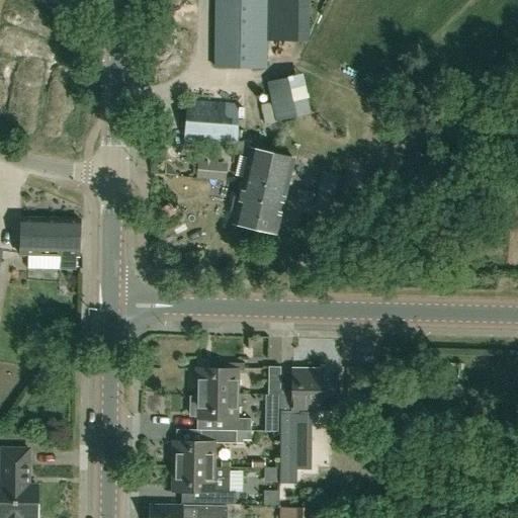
[(266,68),(266,0),(217,0),(216,67),(266,68)]
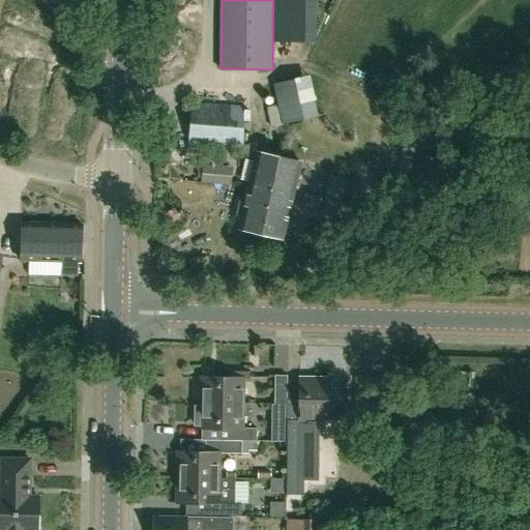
[(317,37),(316,0),(281,0),(281,41),(315,41),(315,37),(317,37)]
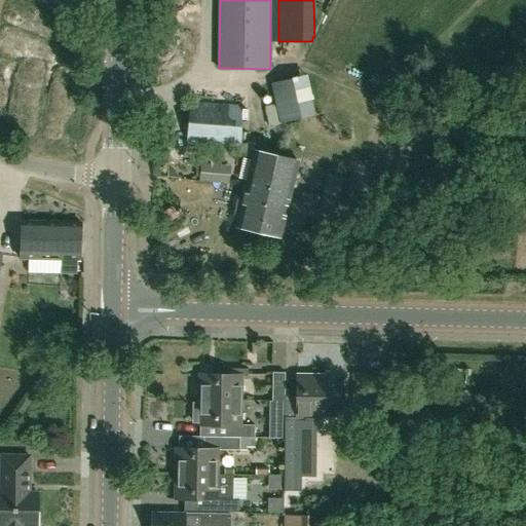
[(282,123),(316,115),(307,74),(270,83),(275,104),(264,107),(268,127),(282,124),(282,123)]
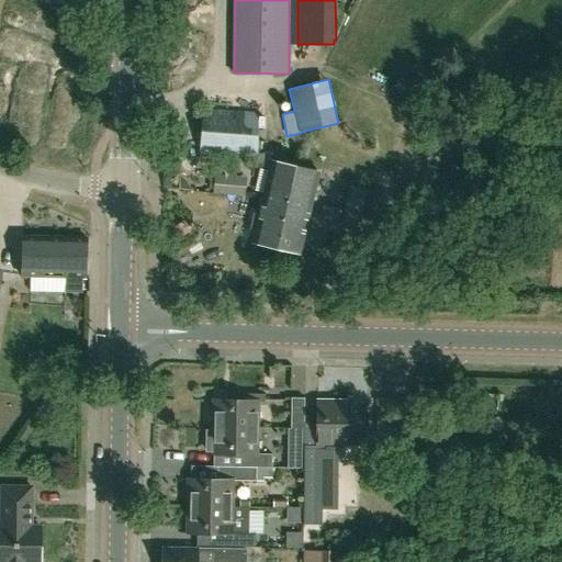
[(256,158),(259,113),(203,109),(200,154),(256,158)]
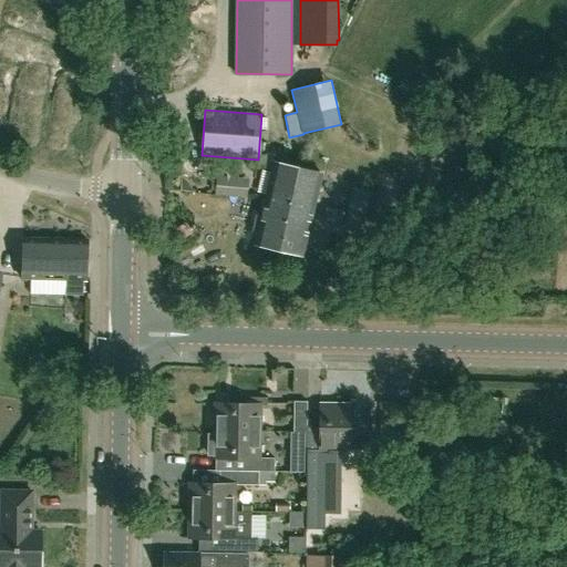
[(277,250),(296,168),(271,162),(260,210),(255,209),(251,224),(257,225),(253,245),(277,250)]
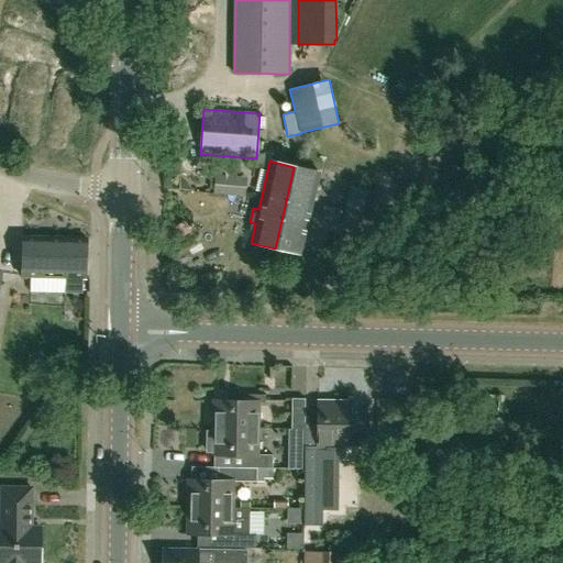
[(299,254),(318,173),(294,167),(275,249),(299,254)]
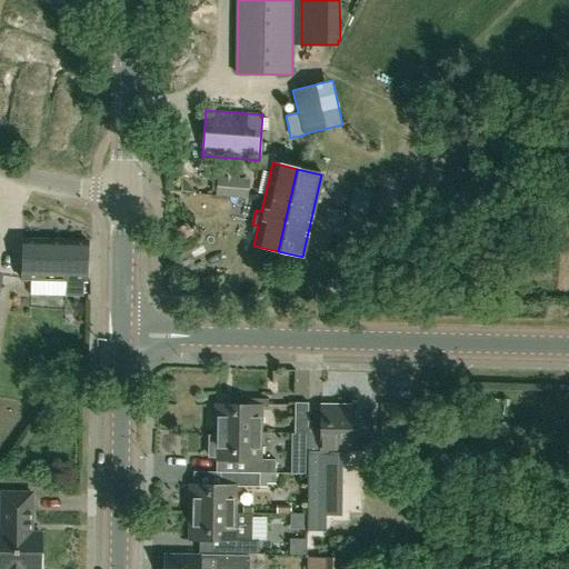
[(365,229),(370,202),(356,199),(351,198),(348,215),(346,225),(365,229)]
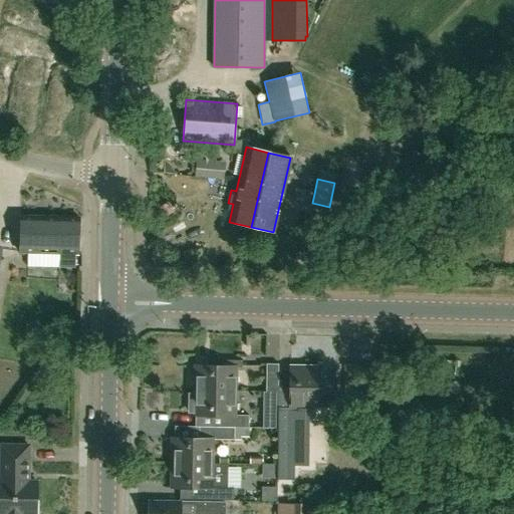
[(309,203),(312,192),(298,189),(295,200),(309,203)]
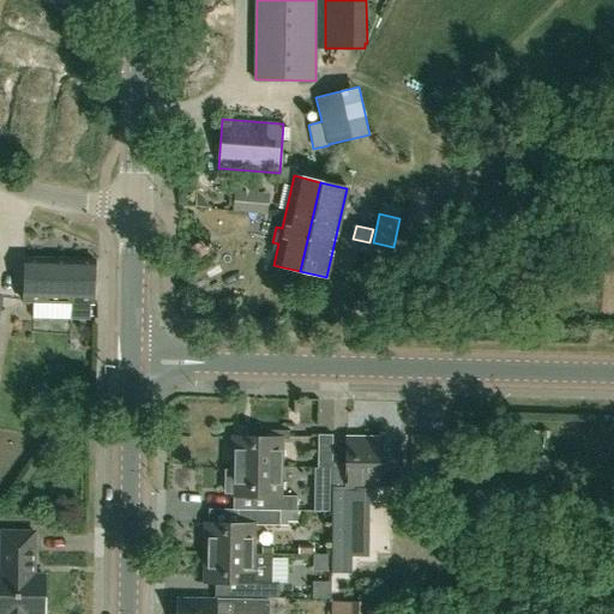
[(92,302),(94,259),(25,257),(24,300),(92,302)]
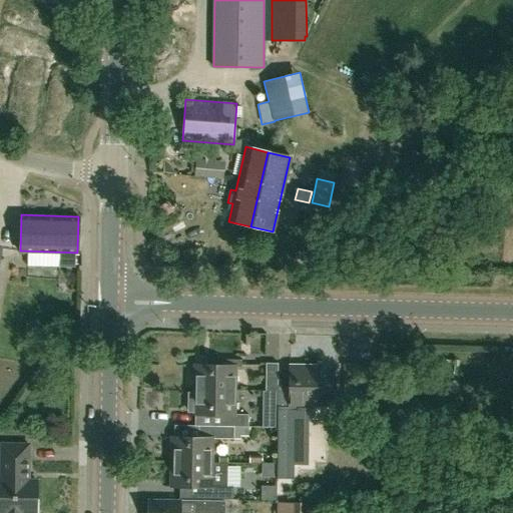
[(336,259),(337,250),(330,249),(329,258),(336,259)]
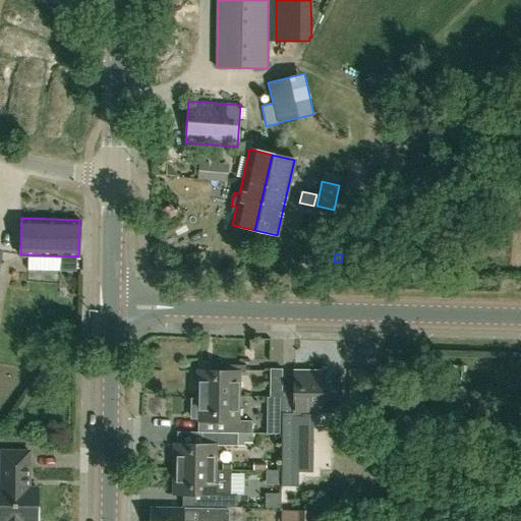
[(244,374),(244,367),(218,366),(218,372),(197,372),(197,397),(238,398),(238,374),(244,374)]
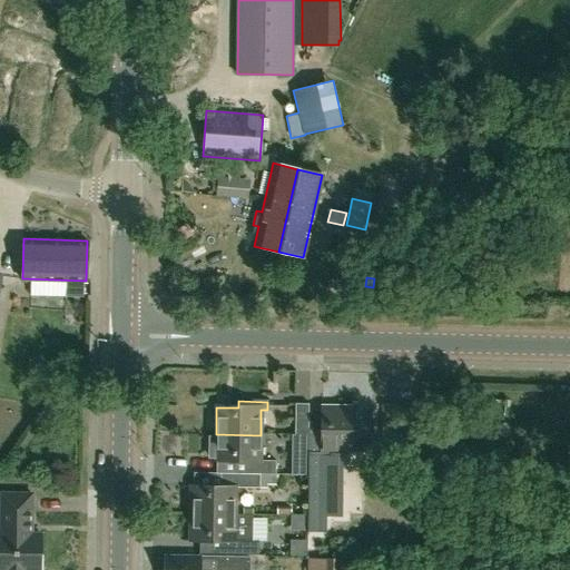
[(308,406),(308,404),(295,403),(295,405),(294,436),(297,436),(297,438),(307,438),(308,430),(308,406)]
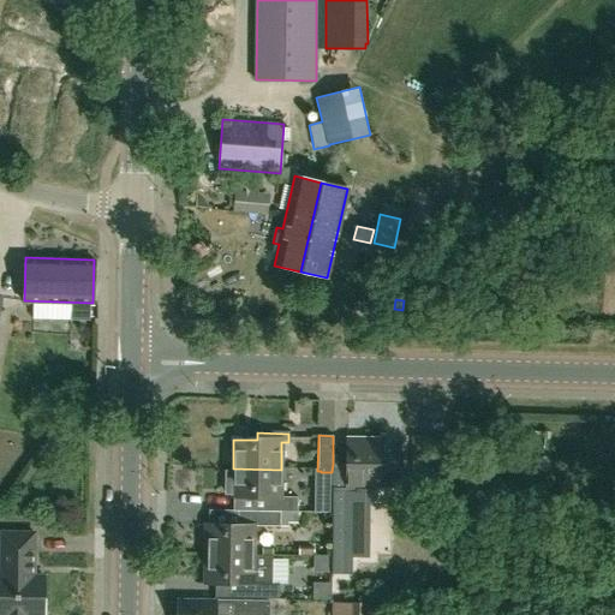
[(332,491),(332,499),(332,514),(332,515),(360,517),(360,489),(377,490),(378,442),(346,441),(346,464),(333,464),(332,472),(332,491)]
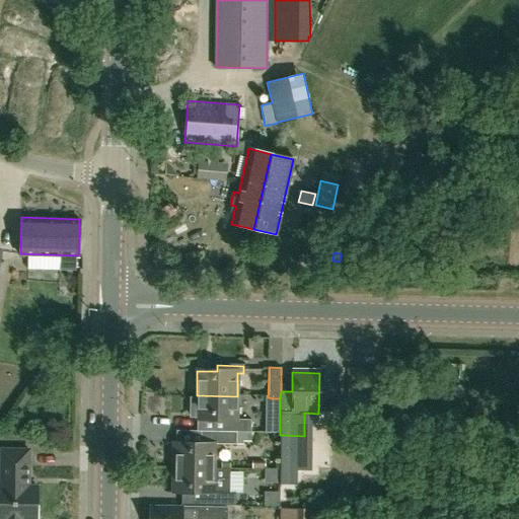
[(250,433),(250,422),(237,421),(237,396),(197,395),(196,401),(192,401),(191,416),(196,416),(196,420),(223,421),(222,432),(236,433),(250,433)]
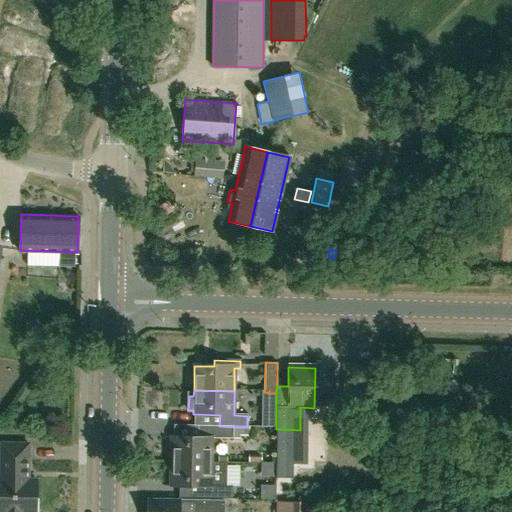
[(276,428),(276,415),(261,415),(261,427),(276,428)]
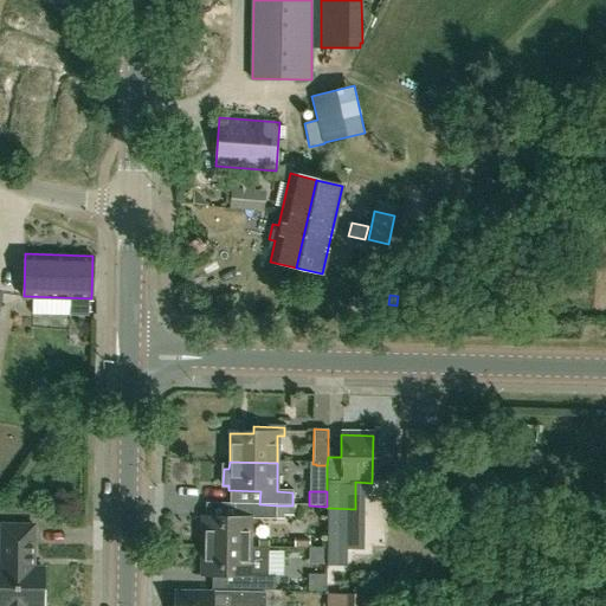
[(269,547),(249,547),(249,517),(283,519),(283,515),(292,515),(292,505),(276,505),(259,504),(227,504),(226,517),(204,517),(202,547),(269,549),(269,547)]
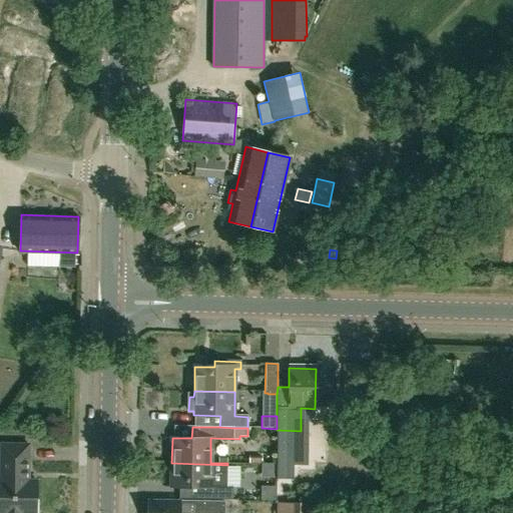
[(27,471),(28,445),(1,444),(0,480),(0,512),(35,512),(36,481),(25,481),(26,471),(27,471)]
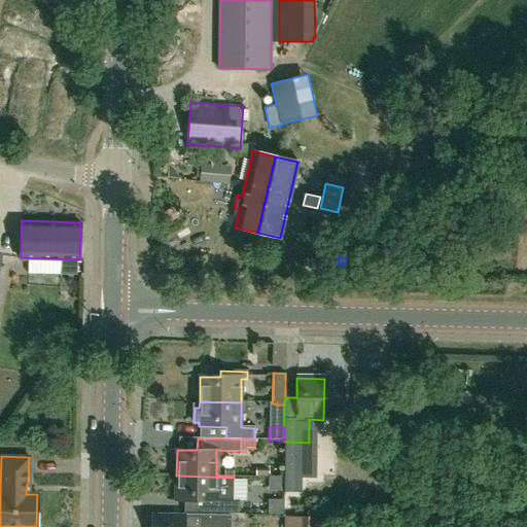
[(238,514),(238,501),(233,501),(234,478),(176,476),(175,500),(196,501),(196,513),(238,514)]
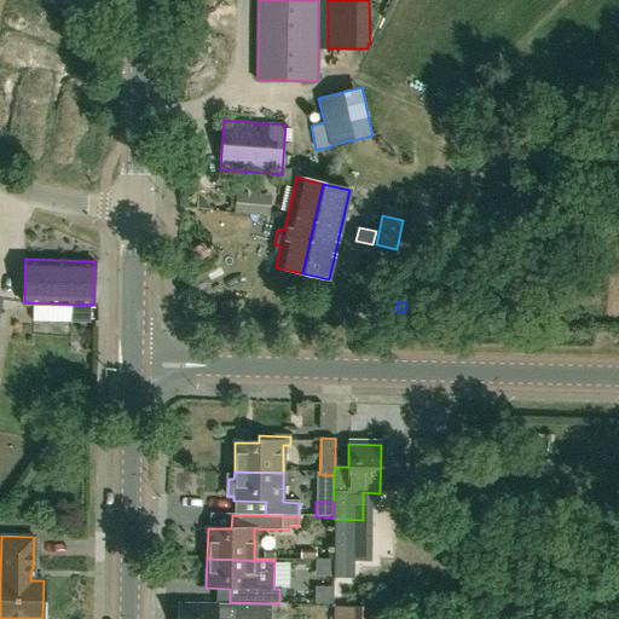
[(268,618),(270,607),(178,605),(178,618),(268,618)]
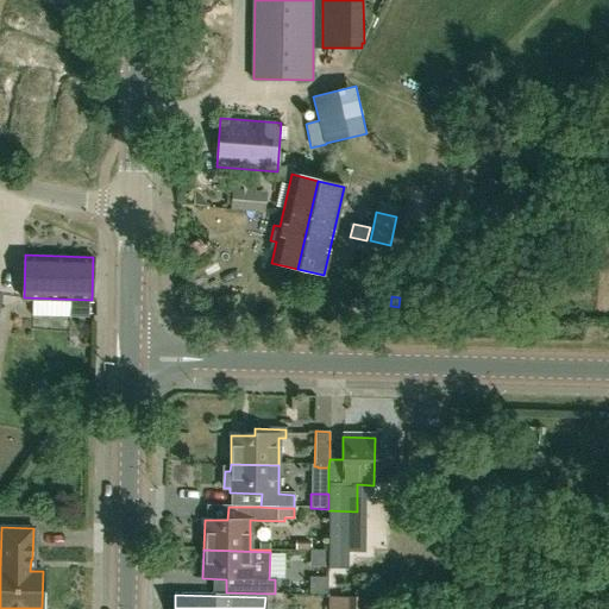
[(345,598),(344,608),(366,608),(366,598),(345,598)]
